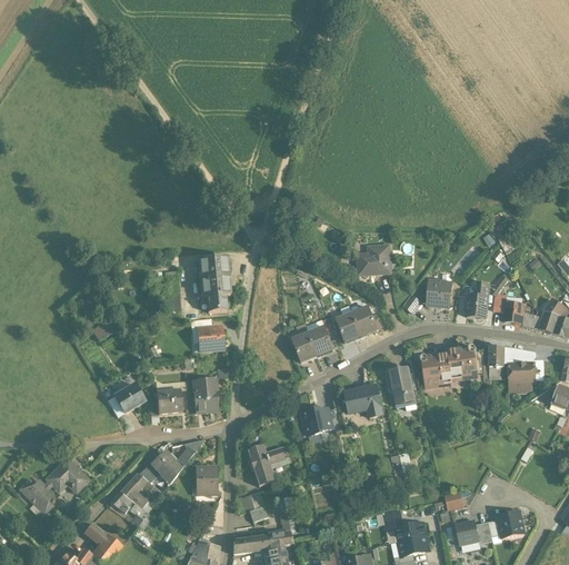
[(389,245),(369,246),(369,257),(358,258),(359,275),(371,274),(391,273),(389,245)]
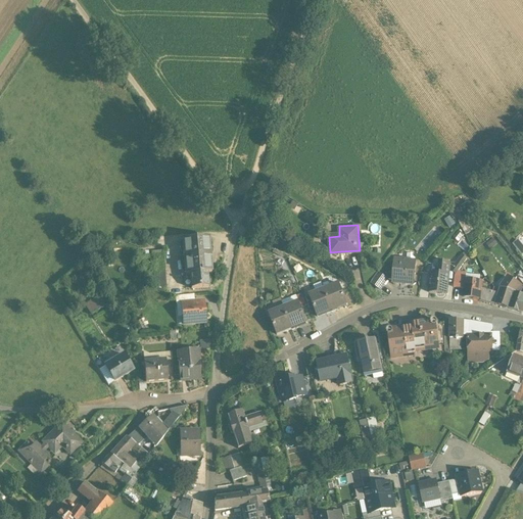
[(207,235),(182,237),(182,238),(185,238),(187,253),(184,253),(184,254),(187,254),(188,270),(186,271),(186,272),(190,271),(206,270),(210,269),(207,235)]
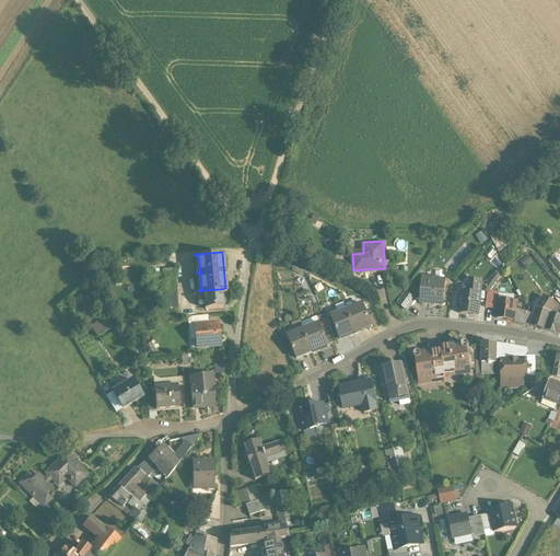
[(559,262),(556,254),(550,257),(557,270),(559,268),(559,262)]
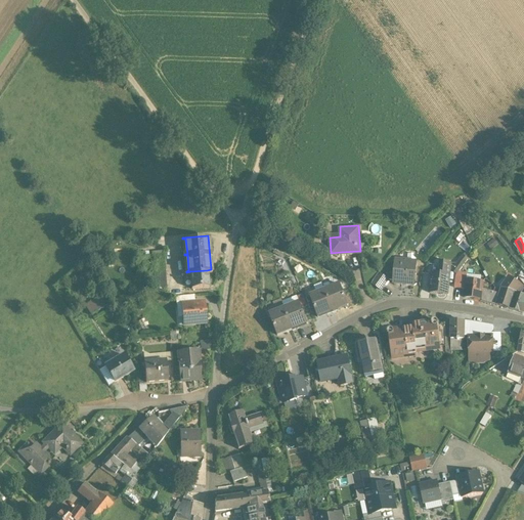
[(164,255),(153,256),(154,271),(156,296),(167,295),(164,255)]
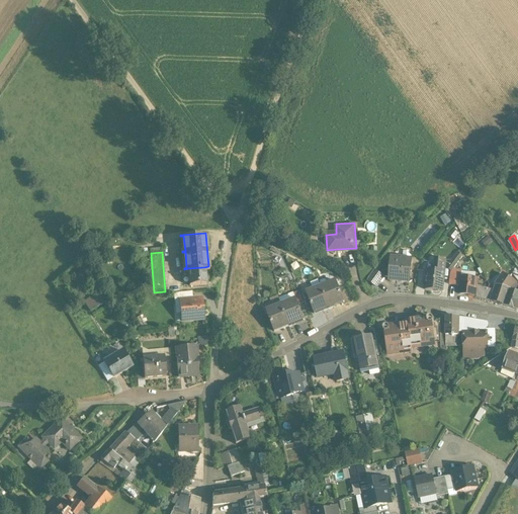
[(454,253),(446,264),(451,268),(452,266),(459,257),(454,253)]
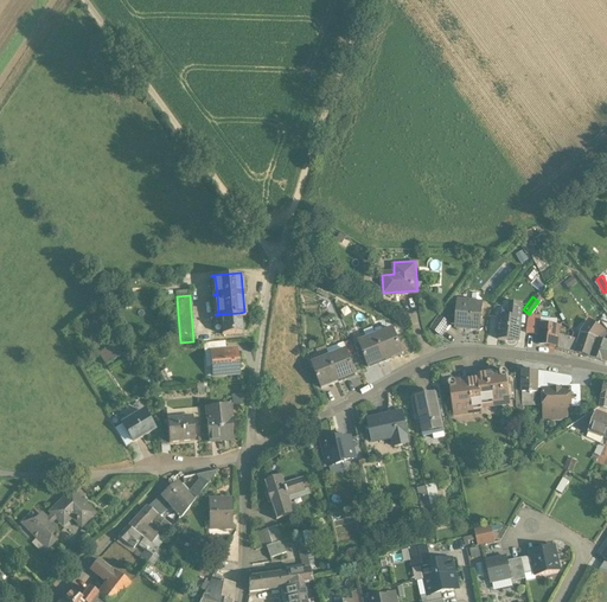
[(481,300),(458,298),(455,324),(479,326),(481,300)]
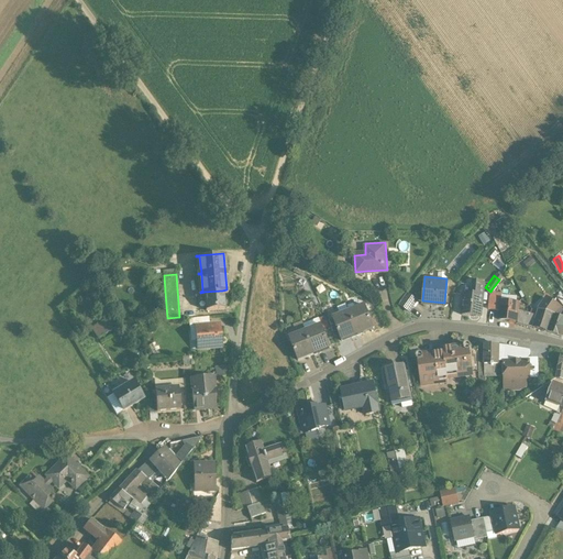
[(483,281),(473,280),(471,292),(463,291),(462,309),(481,311),(483,281)]
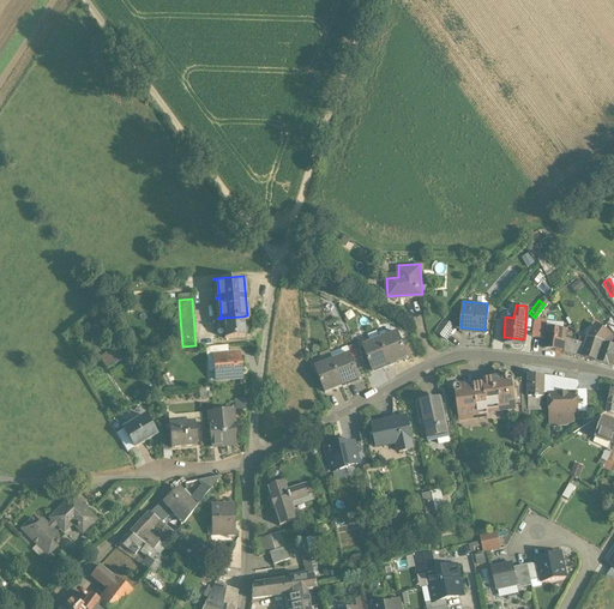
[(453,323),(444,315),(435,326),(445,335),(453,323)]
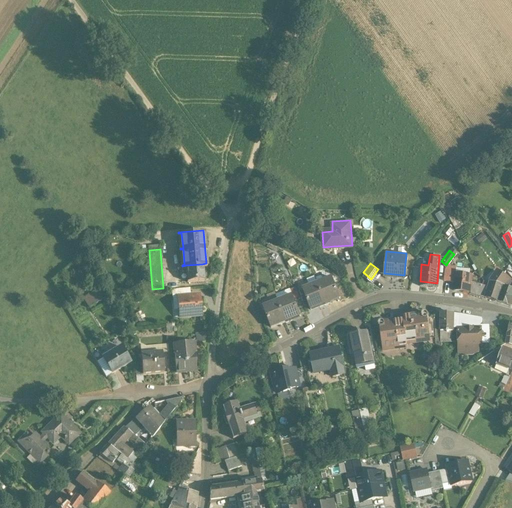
[(456,264),(447,263),(446,265),(445,266),(443,277),(454,279),(455,271),(456,264)]
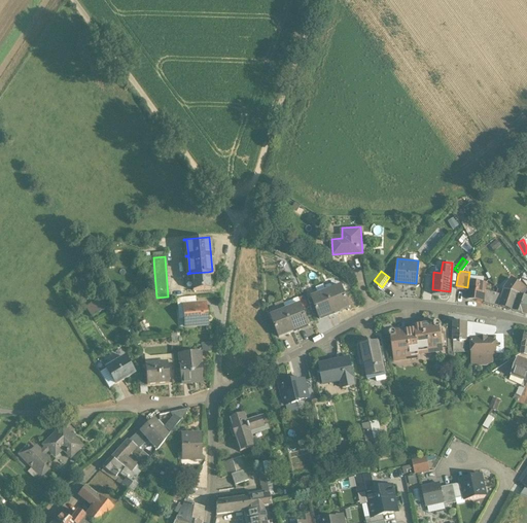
[(208,272),(191,273),(192,288),(209,286),(208,272)]
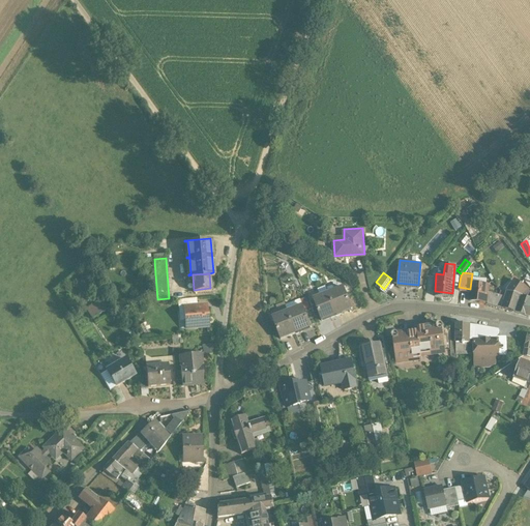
[(155,274),(146,275),(148,300),(157,299),(155,274)]
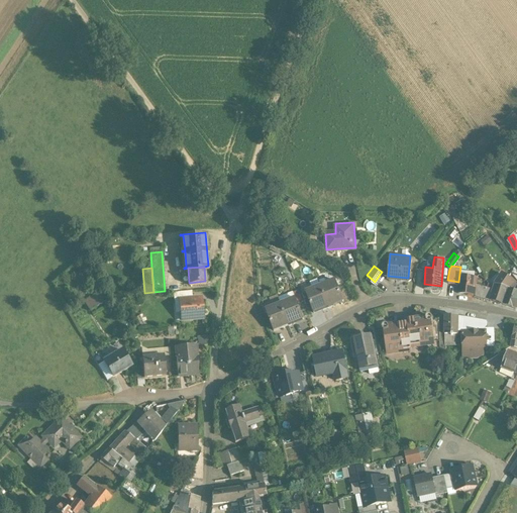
[(476,275),(459,274),(458,282),(457,290),(475,292),(478,283),(475,283),(476,275)]
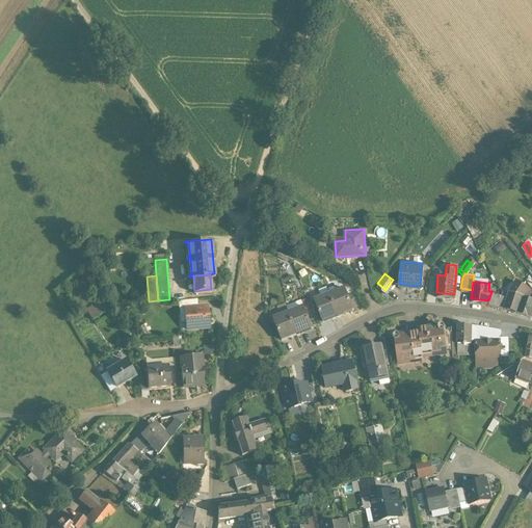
[(519,287),(515,291),(521,292),(526,285),(522,283),(519,287)]
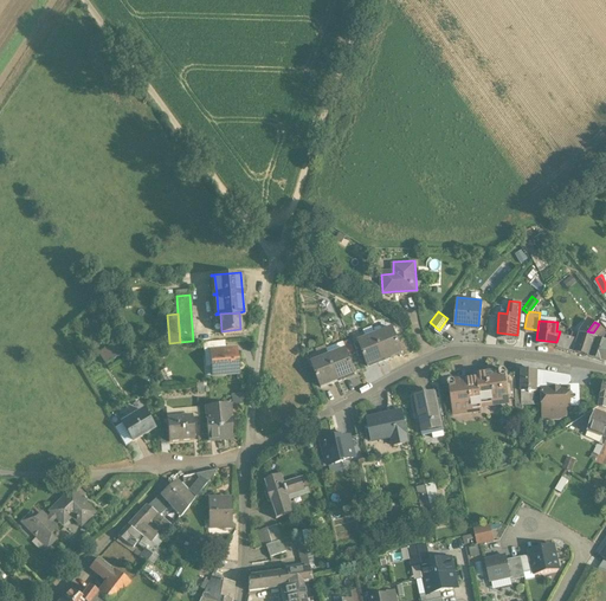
[(605,337),(601,335),(605,330),(599,324),(593,333),(595,334),(588,353),(588,354),(605,357),(605,337)]
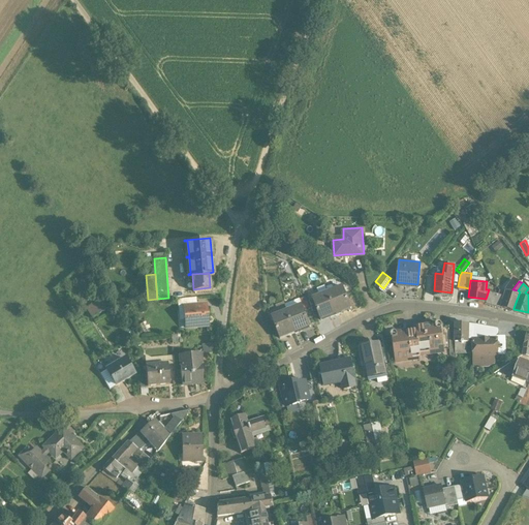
[(343,284),(328,290),(336,311),(342,308),(350,304),(343,284)]
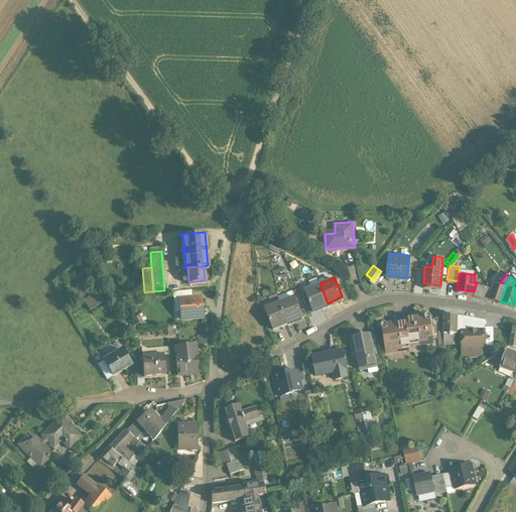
[(500,282),(494,281),(492,286),(477,282),(474,291),(474,292),(501,300),(507,284),(505,283),(500,282)]
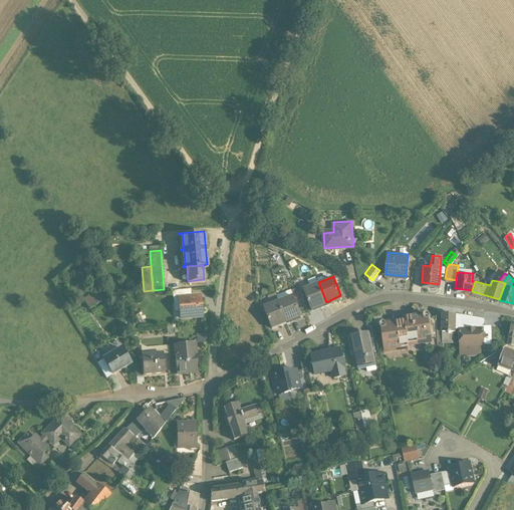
[(318,282),(304,287),(311,306),(320,303),(320,304),(326,302),(318,282)]
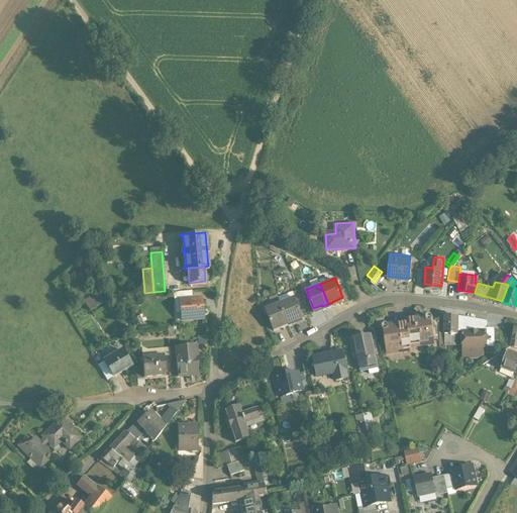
[(191,289),(173,290),(174,299),(180,298),(180,297),(192,297),(191,289)]
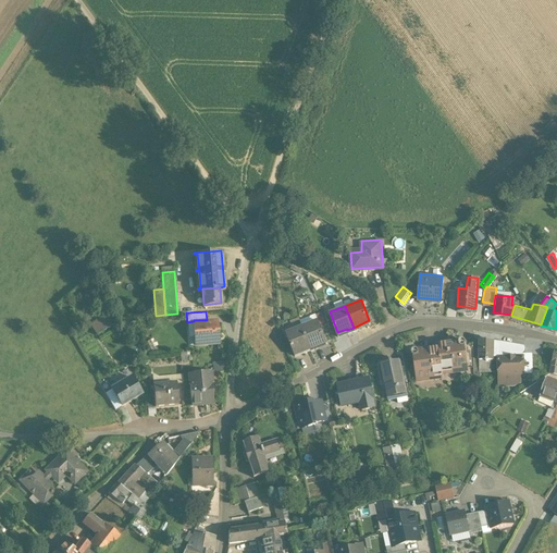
[(207,320),(194,320),(194,321),(195,342),(218,341),(215,319),(207,320)]
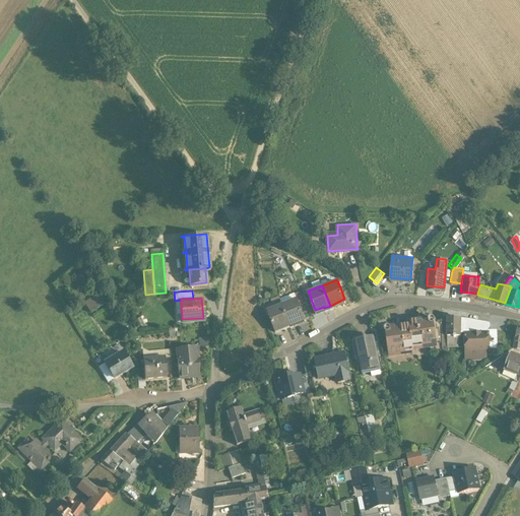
[(297,298),(281,303),(289,324),(296,321),(296,320),(304,317),(297,298)]
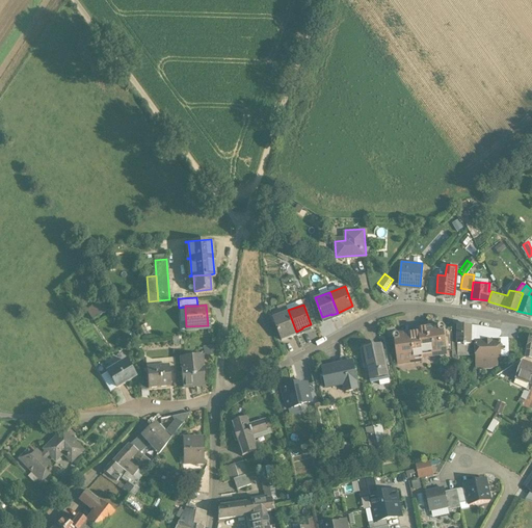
[(288,310),(273,316),(281,336),(290,333),(290,334),(296,332),(288,310)]
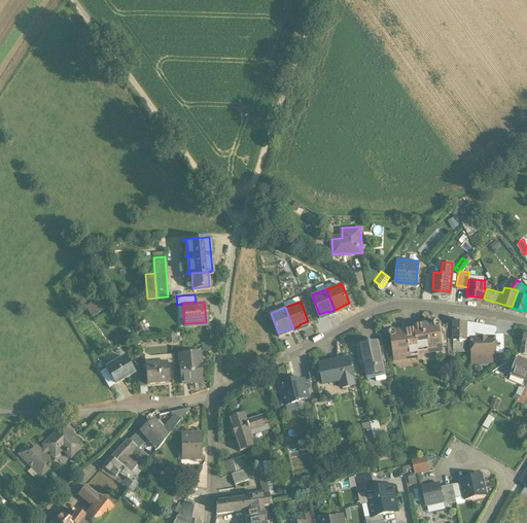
[(430,319),(414,322),(414,325),(417,345),(426,344),(426,347),(441,345),(438,324),(438,321),(438,319),(437,319),(435,318),(430,319)]
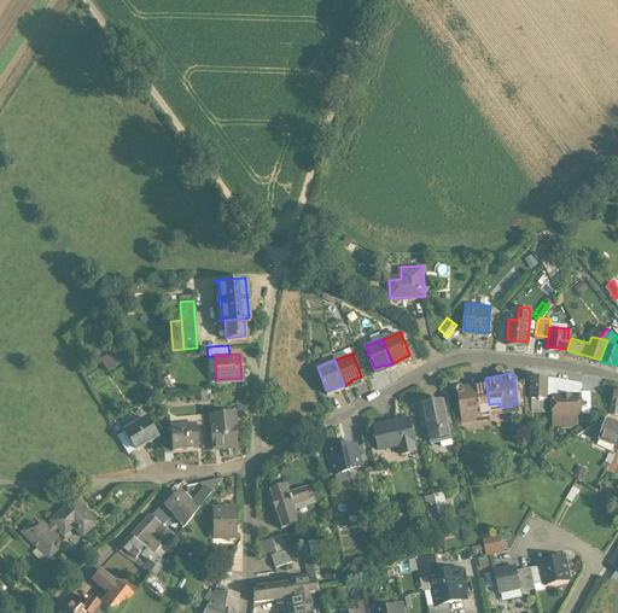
[(546,374),(530,373),(530,374),(530,395),(543,396),(546,396),(546,374)]
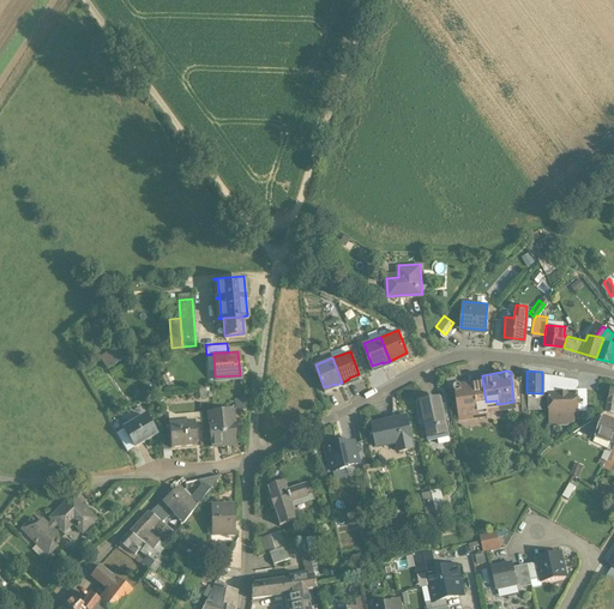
[(527,372),(521,372),(522,401),(522,409),(524,410),(528,409),(528,403),(541,403),(540,393),(527,392),(527,372)]
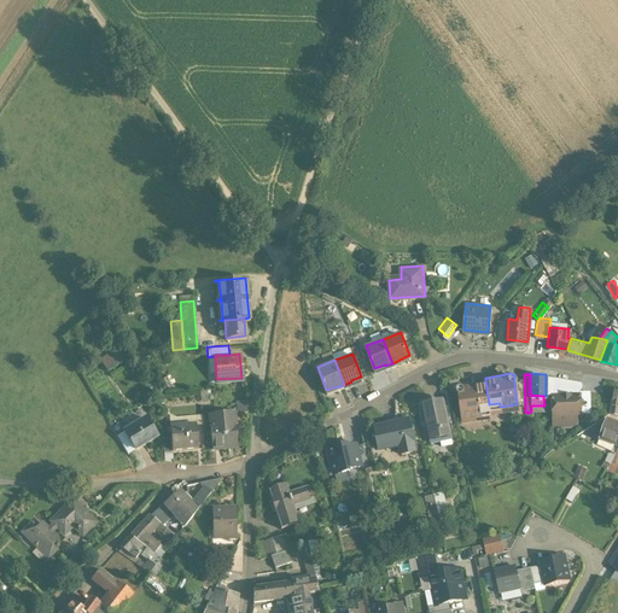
[(555,375),(546,374),(546,396),(543,396),(544,406),(553,406),(553,392),(555,375)]
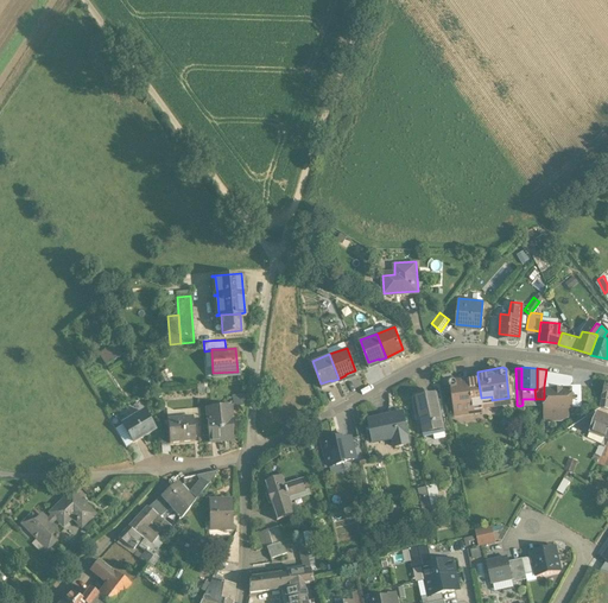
[(571,374),(546,369),(544,386),(569,386),(569,395),(576,395),(576,397),(578,397),(578,382),(569,382),(571,374)]
